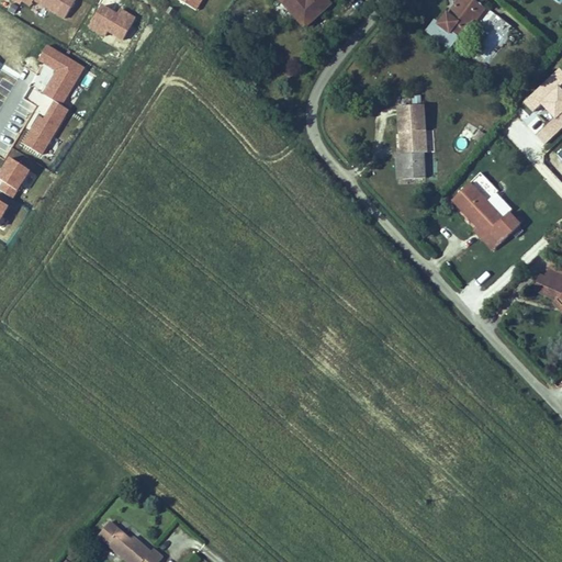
[(77,0),(33,0),(33,2),(66,21),(77,0)]
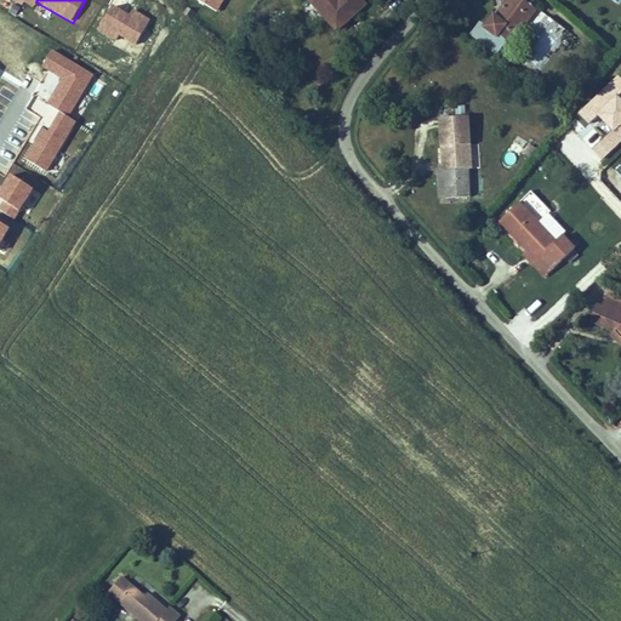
[(198,0),(217,12),(223,0),(198,0)]
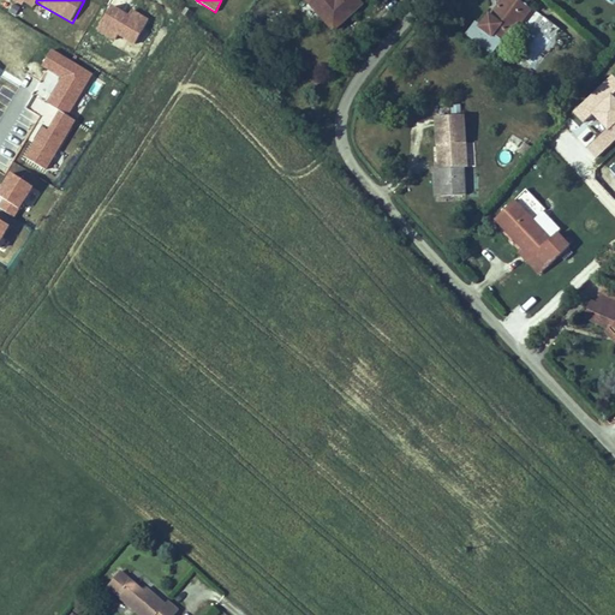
[(302,0),(334,35),(365,7),(357,0),(302,0)]
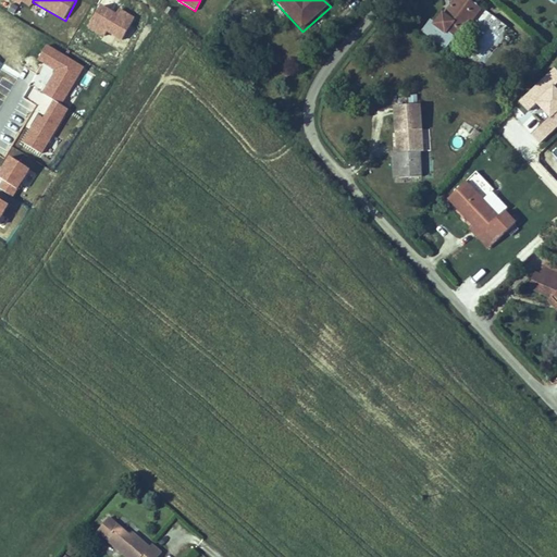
[(483,12),(467,0),(455,0),(449,8),(455,12),(448,20),(443,15),(435,26),(433,28),(445,38),(446,35),(455,41),(456,42),(468,27),(470,29),(477,21),(484,26),(492,16),(484,11),(483,12)]
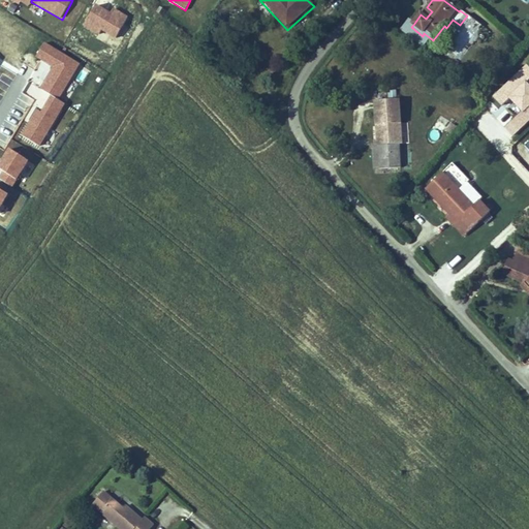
[(110,11),(95,3),(83,25),(98,35),(101,30),(116,39),(128,16),(113,6),(110,11)]
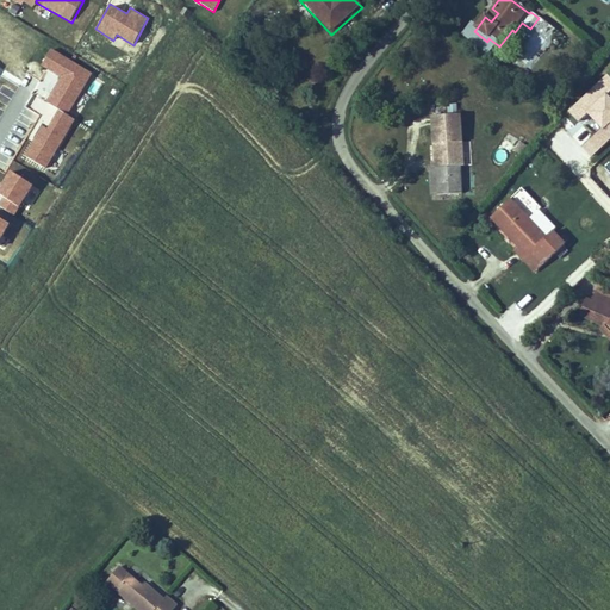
[(191,12),(185,8),(180,13),(187,18),(191,12)]
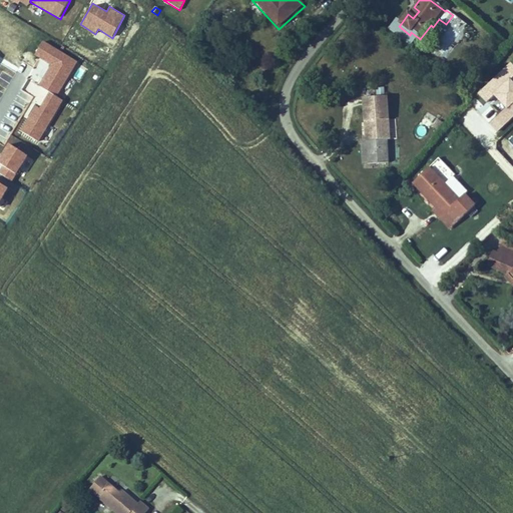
[(401,24),(397,21),(387,34),(409,50),(419,38),(411,32),(410,35),(399,26),(401,24)]
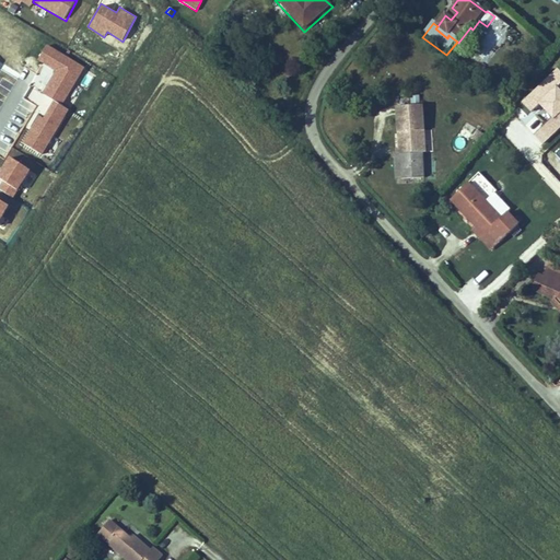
[(49,45),(39,61),(56,70),(43,93),(56,100),(62,104),(84,67),(49,45)]
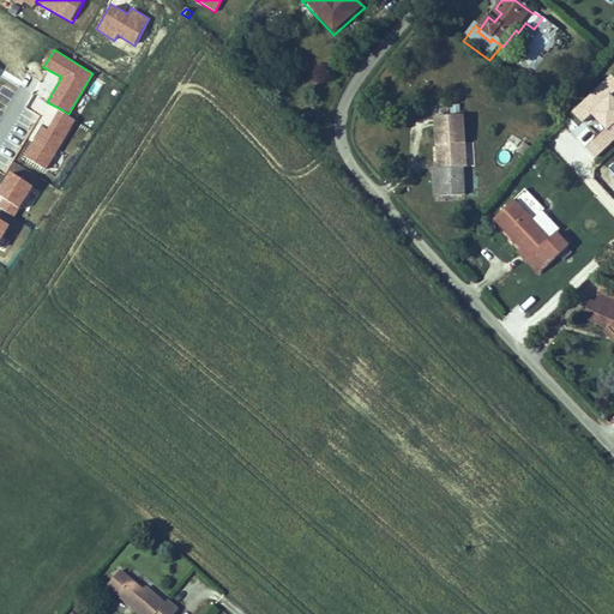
[(613,79),(612,77),(573,114),(597,138),(588,148),(599,158),(613,142),(613,79)]
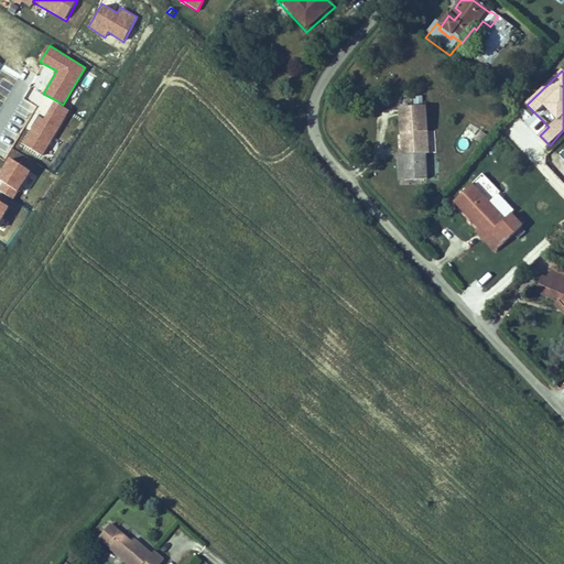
[(39,116),(21,145),(42,156),(69,109),(56,100),(45,120),(39,116)]
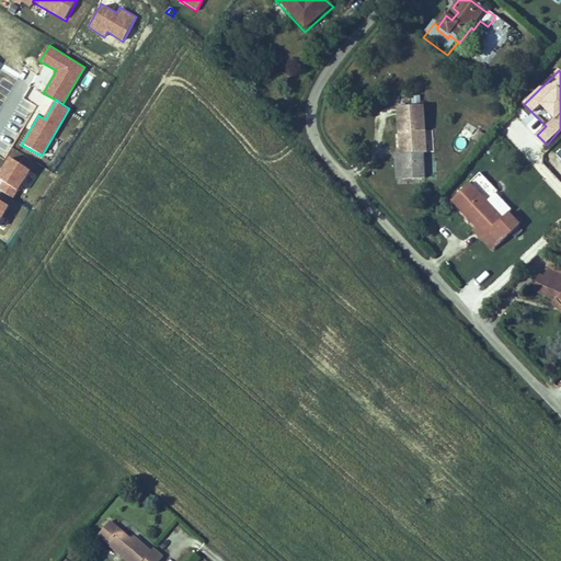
[(424,110),(397,111),(398,153),(398,158),(399,182),(425,182),(424,156),(428,156),(424,110)]
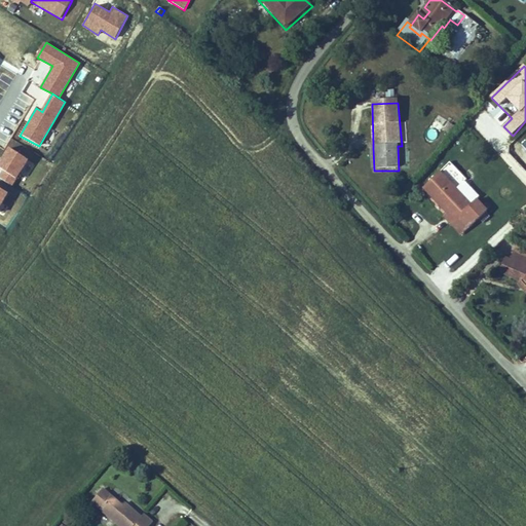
[(29,159),(9,148),(0,162),(0,170),(2,171),(0,174),(0,181),(11,188),(29,159)]
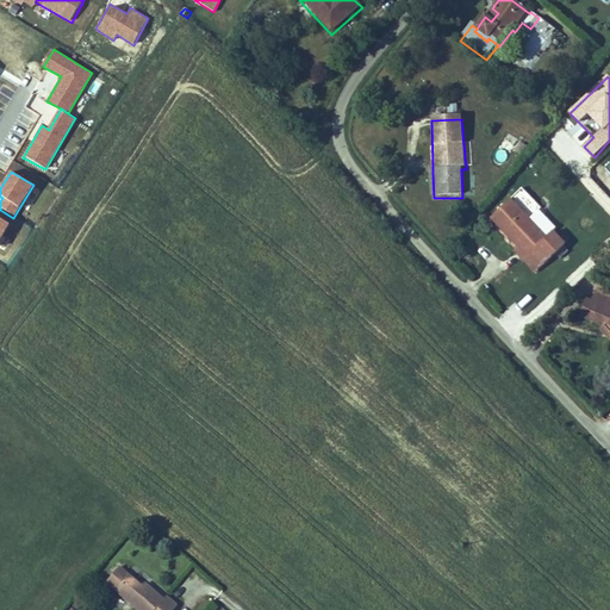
[(541,213),(522,192),(491,221),(521,253),(526,257),(528,256),(542,272),(566,250),(551,234),(545,240),(529,224),(541,213)]
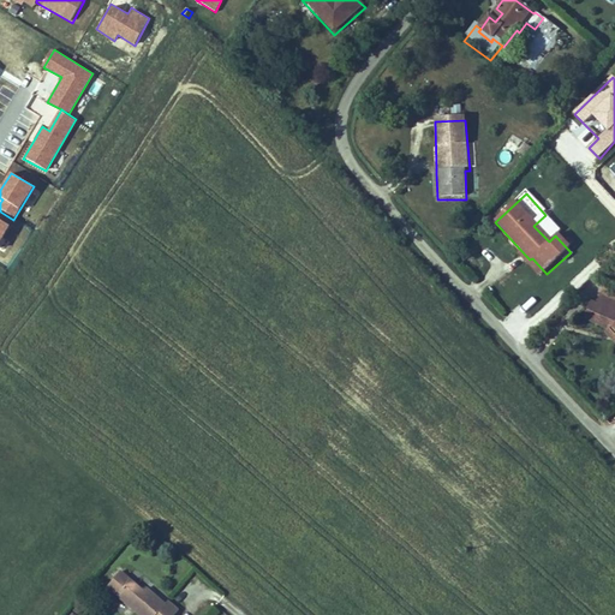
[(525,255),(521,257),(541,279),(547,274),(532,258),(530,260),(525,255)]
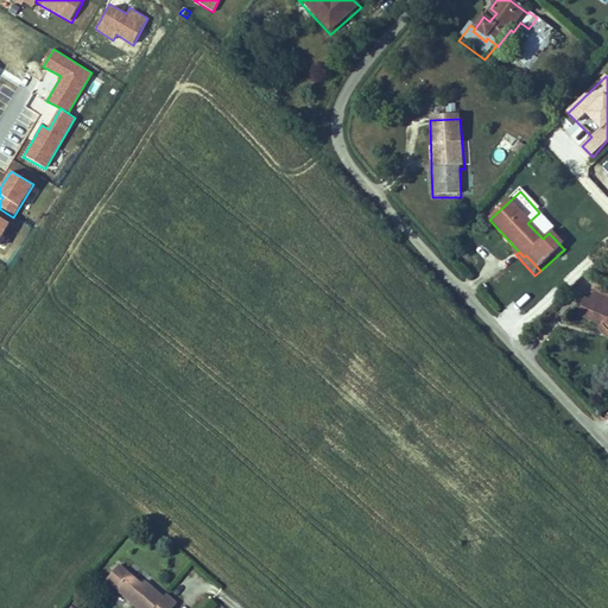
[(607,290),(597,286),(594,293),(607,299),(607,290)]
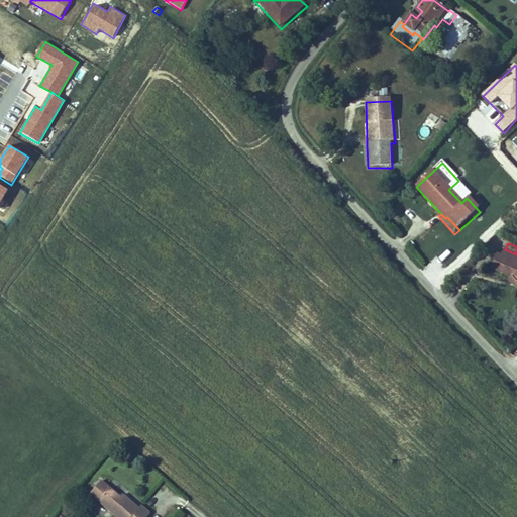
[(516,254),(505,249),(500,247),(490,270),(512,280),(508,285),(516,293),(516,254)]
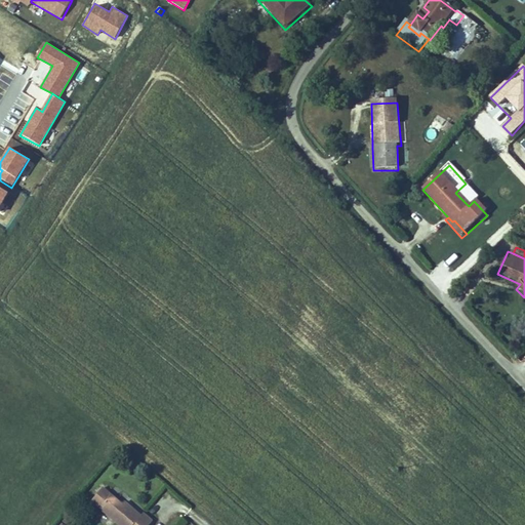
[(121,503),(101,486),(90,498),(120,524),(148,524),(153,520),(143,511),(139,515),(130,506),(127,509),(121,503)]
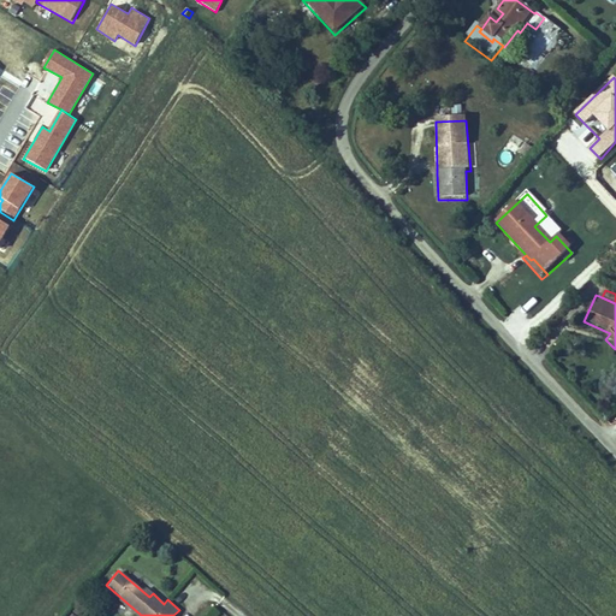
[(146,587),(142,591),(149,597),(153,593),(146,587)]
